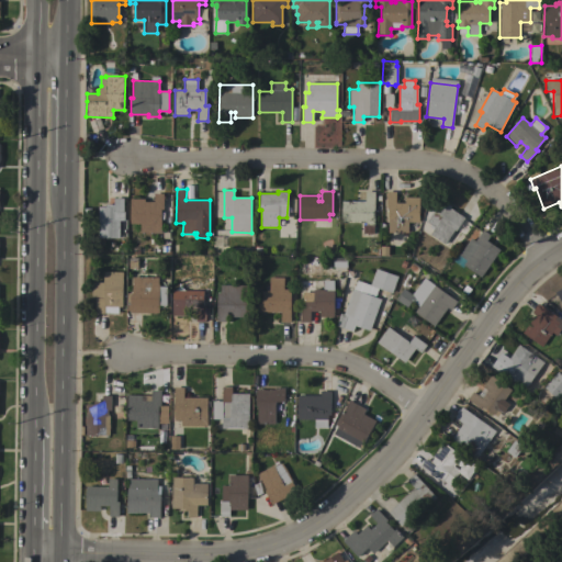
[(364,201),(364,191),(374,191),(374,223),(373,223),(373,234),(362,234),(363,223),(341,223),(341,201),(364,201)]
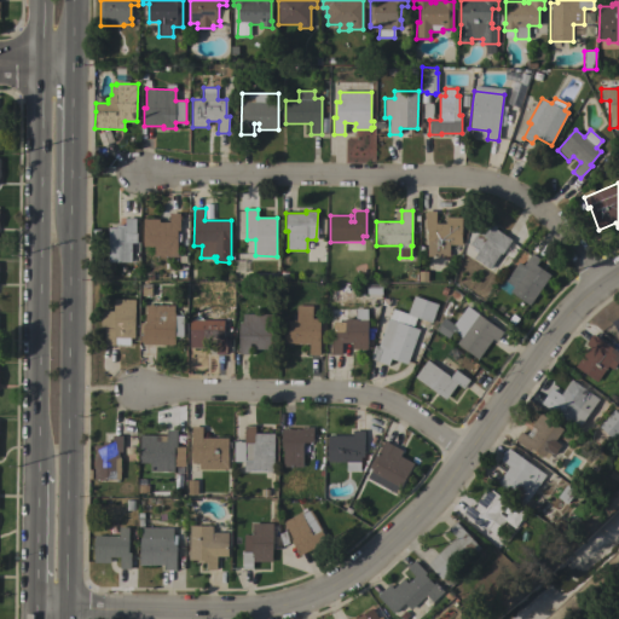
[(462,244),(450,244),(450,256),(428,256),(428,229),(426,229),(426,210),(437,210),(437,224),(446,224),(446,217),(462,217),(462,244)]
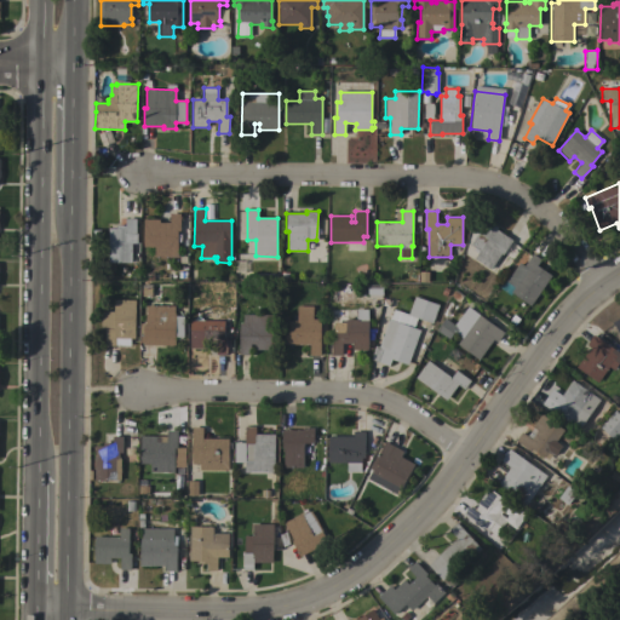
[(160,219),(160,223),(170,223),(170,213),(181,213),(181,217),(182,217),(182,220),(181,220),(181,231),(178,231),(178,257),(155,257),(155,247),(143,247),(144,219),(160,219)]
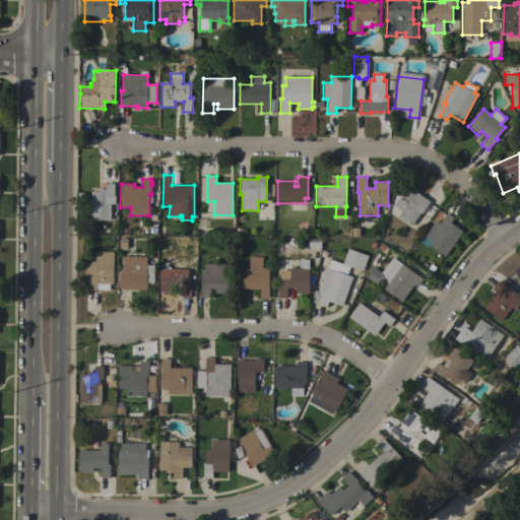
[(90,191),(98,191),(98,189),(106,189),(106,183),(114,183),(114,196),(116,196),(116,205),(111,205),(111,220),(91,220),(90,191)]
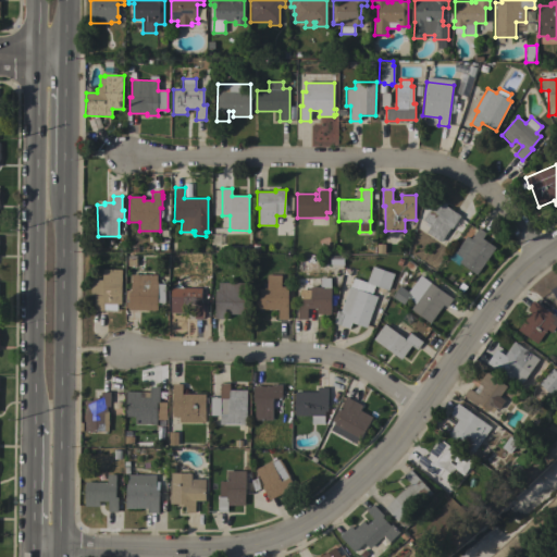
[(461,215),(452,230),(450,229),(441,243),(425,233),(430,226),(421,221),(422,220),(417,217),(424,205),(422,203),(426,198),(435,203),(438,198),(447,205),(446,206),(461,215)]
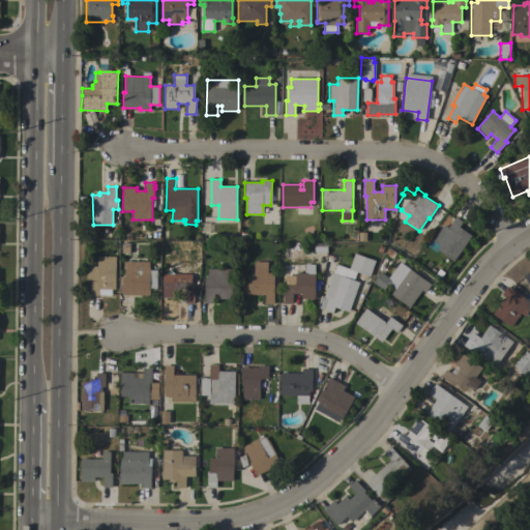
[(444,225),(448,227),(455,216),(463,222),(460,227),(472,235),(453,261),(437,249),(439,245),(433,241),(444,225)]
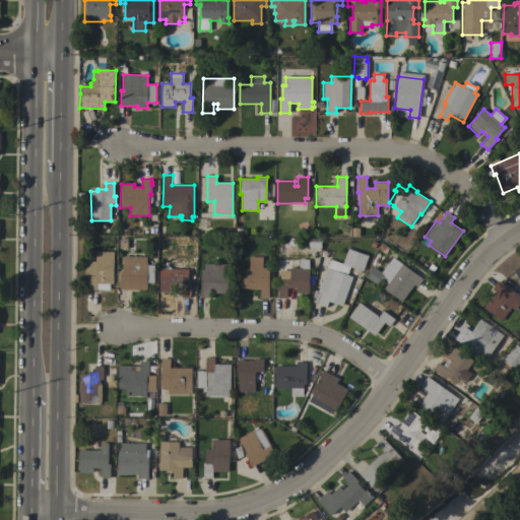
[(127,239),(127,248),(119,249),(119,239),(127,239)]
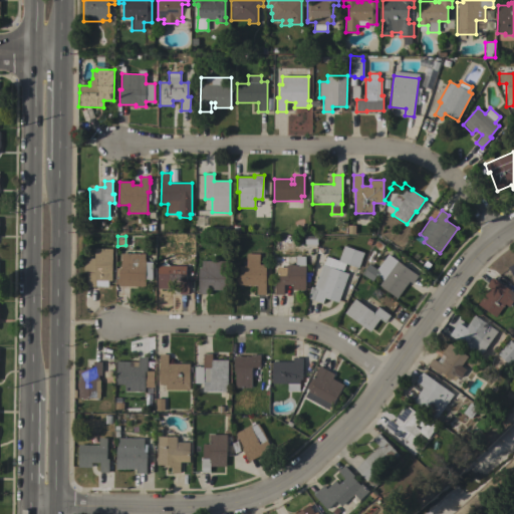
[(363,253),(358,268),(338,261),(343,246),(363,253)]
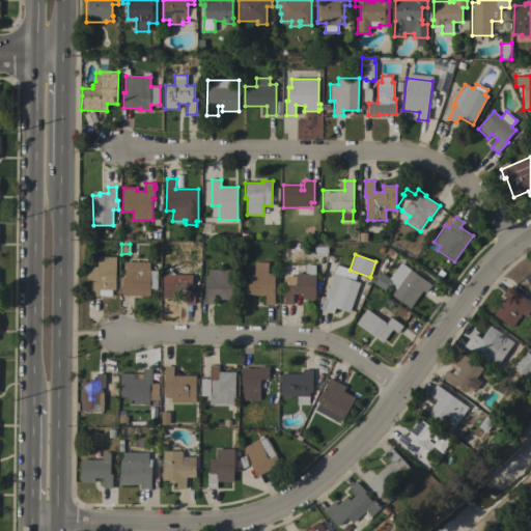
[(115,290),(112,290),(112,297),(89,296),(89,282),(86,282),(86,267),(98,267),(98,256),(116,257),(115,290)]
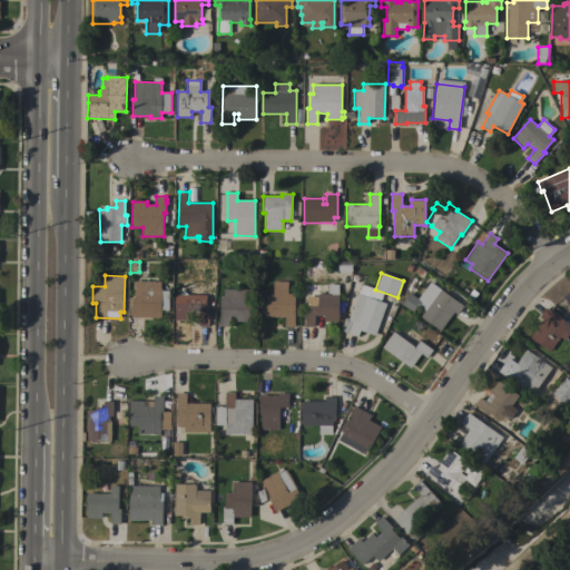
[(160,281),(160,287),(161,287),(161,317),(158,317),(158,318),(155,318),(155,317),(131,317),(131,315),(129,315),(129,297),(134,297),(134,281),(160,281)]
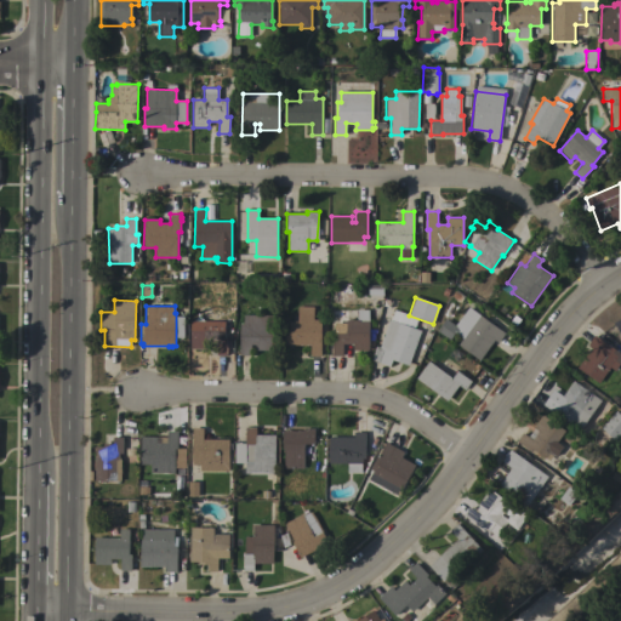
[(505,332),(499,342),(494,340),(480,360),(459,345),(462,339),(455,332),(450,340),(437,331),(445,319),(455,325),(468,307),(505,332)]
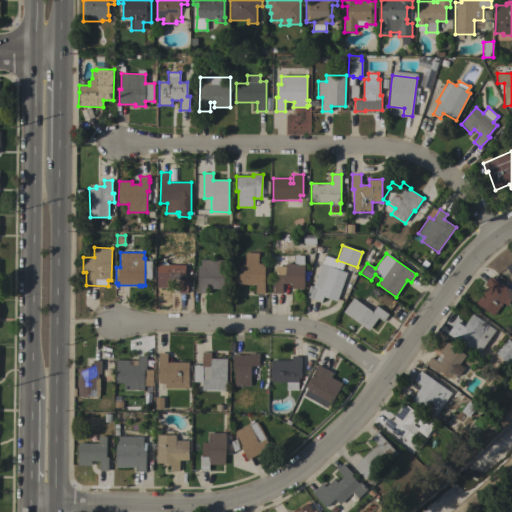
[(294,256),(294,255),(304,255),(304,289),(291,289),(291,283),(283,283),(282,294),(274,294),(273,279),(276,279),(276,267),(273,267),(273,256),(294,256)]
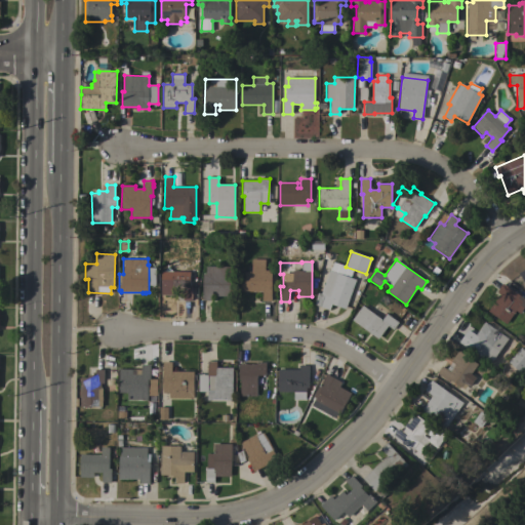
[(234,267),(234,296),(216,296),(216,291),(212,291),(212,300),(203,300),(203,274),(206,274),(206,266),(234,267)]
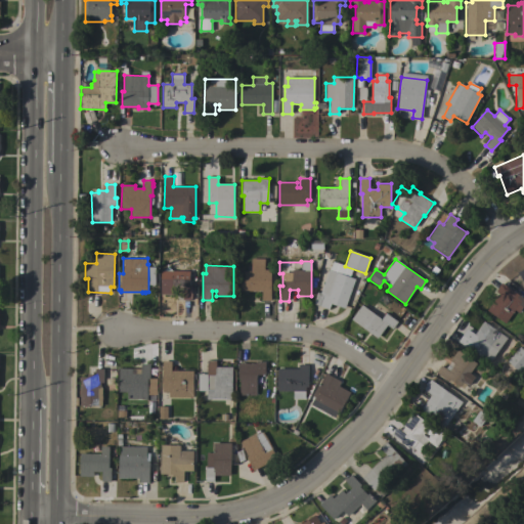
[(271,301),(262,301),(262,291),(239,291),(241,271),(251,271),(251,265),(265,265),(265,269),(271,269),(271,301)]
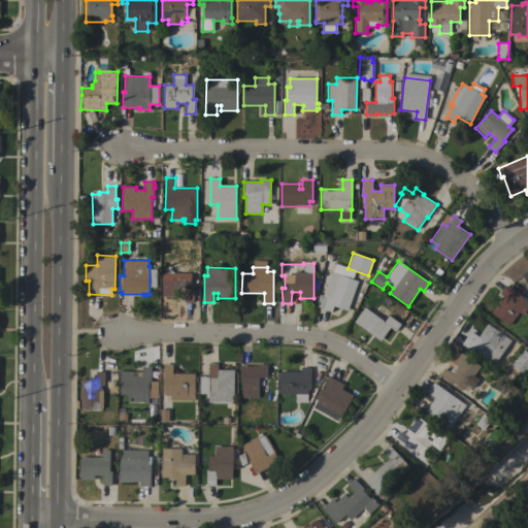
[(191,273),(191,287),(193,287),(193,302),(184,302),(184,292),(175,292),(175,297),(162,297),(162,272),(191,273)]
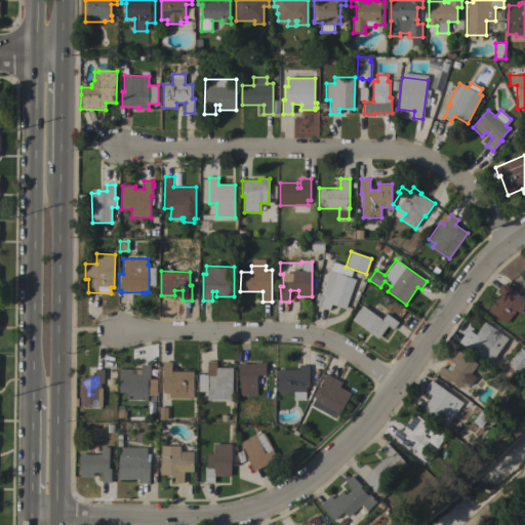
[(356,279),(346,309),(331,304),(329,310),(314,305),(317,292),(321,293),(329,271),(356,279)]
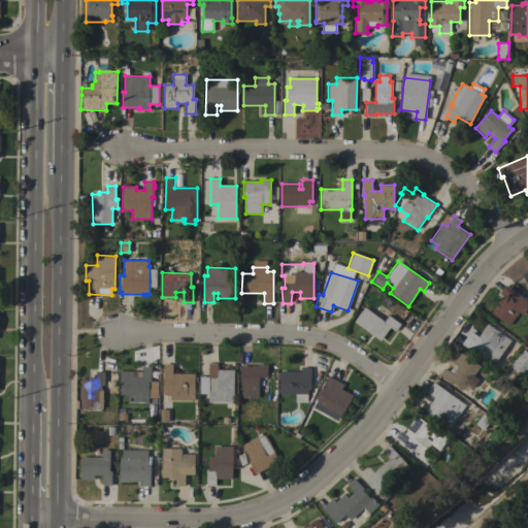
[(527,300),(527,307),(523,316),(519,312),(509,325),(491,312),(502,295),(499,293),(505,285),(527,300)]
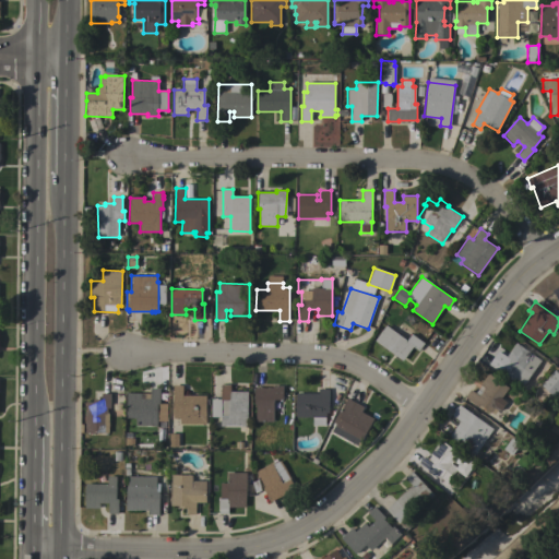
[(375,341),(387,324),(394,331),(399,324),(425,343),(418,351),(413,347),(403,360),(375,341)]
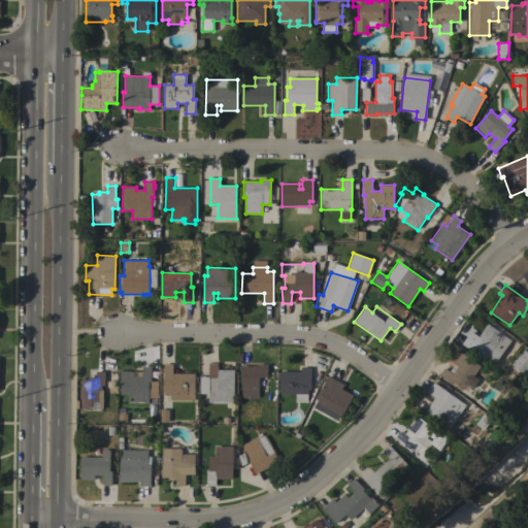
[(472,328),(481,333),(488,323),(491,325),(493,322),(499,327),(497,330),(510,339),(493,365),(462,343),(472,328)]
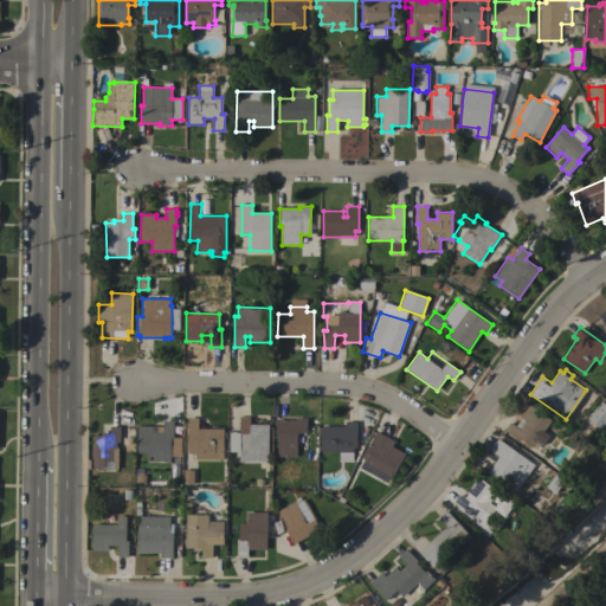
[(605,401),(605,433),(588,418),(604,400),(605,401)]
